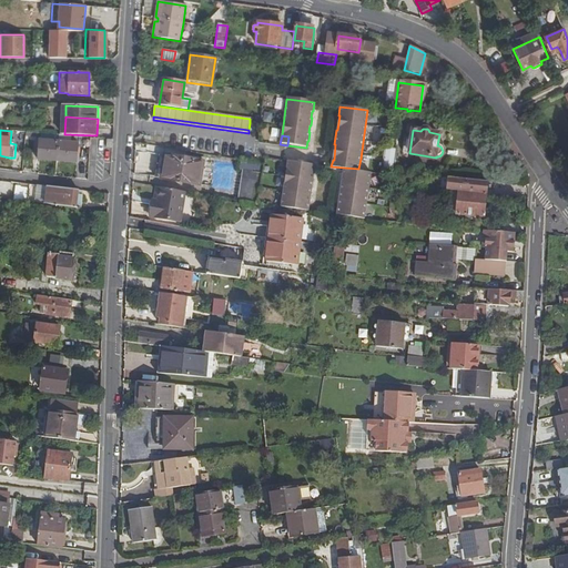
[(58,161),(59,142),(40,140),(39,160),(58,161)]
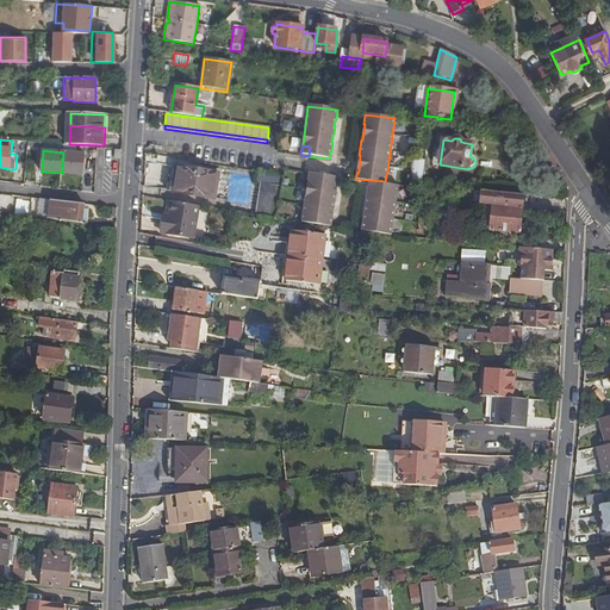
[(79,154),(63,153),(62,173),(82,175),(83,154),(79,154)]
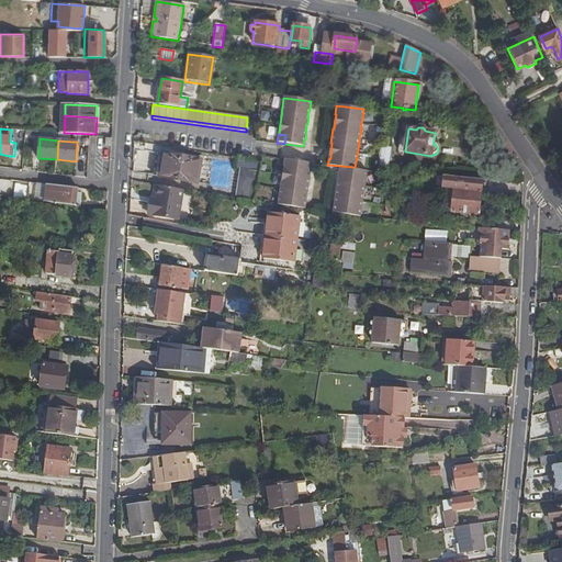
[(381,147),(378,169),(384,170),(390,171),(393,148),(381,147)]
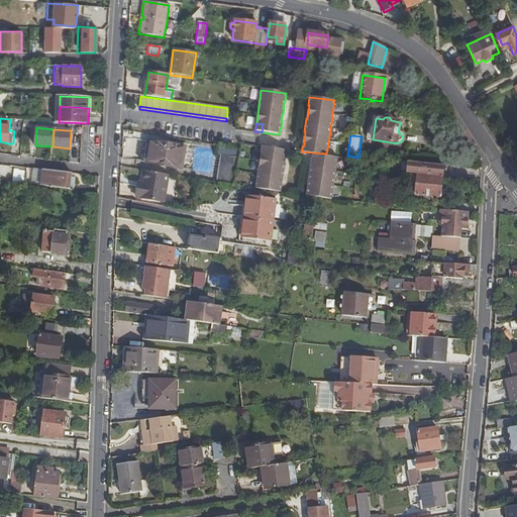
[(180,147),(140,140),(137,162),(177,168),(180,147)]
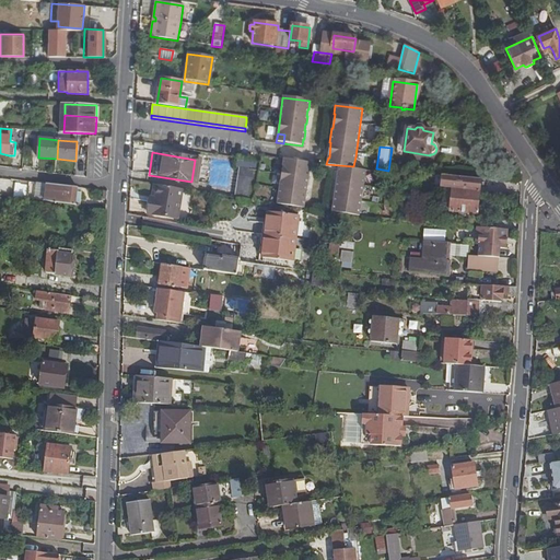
[(301,162),(283,160),(277,205),(304,209),(305,200),(304,200),(305,186),(307,186),(310,171),(308,171),(310,163),(301,162)]
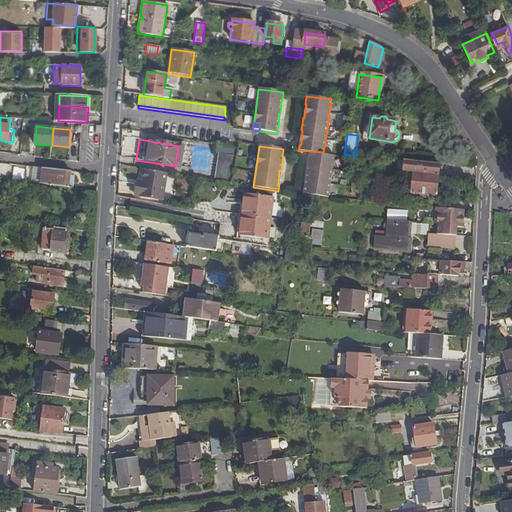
[(323,152),(298,150),(298,151),(309,153),(310,153),(309,160),(308,159),(307,167),(308,167),(307,173),(306,173),(305,181),(306,181),(305,187),(304,186),(303,194),(328,198),(334,156),(323,155),(323,152)]
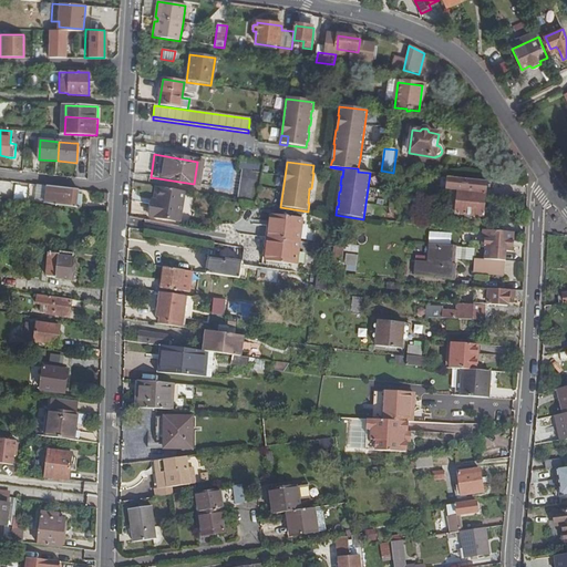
[(260,185),(261,174),(244,171),(239,200),(257,204),(260,185)]
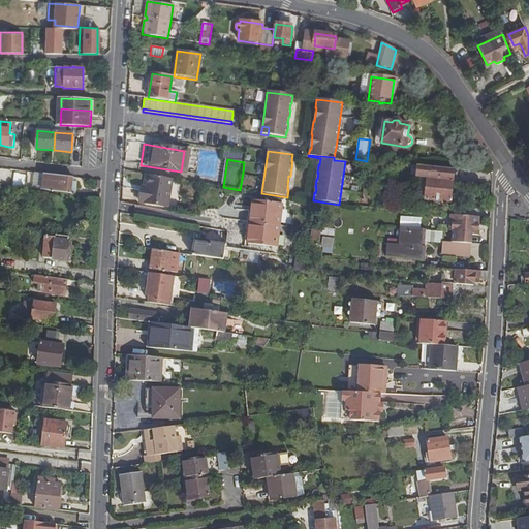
[(379,162),(367,161),(367,166),(374,166),(374,172),(375,172),(378,172),(379,163),(379,162)]
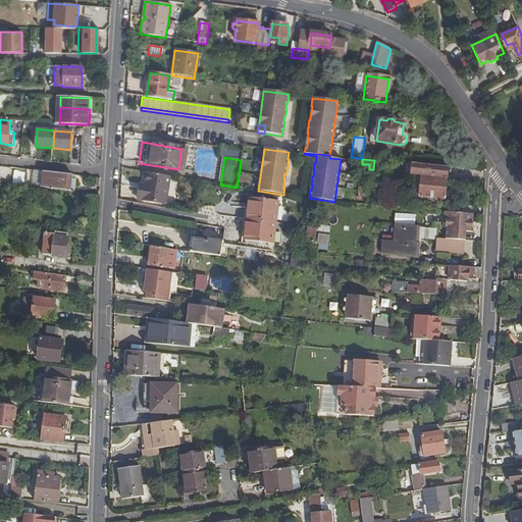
[(445,200),(447,167),(412,164),(411,175),(421,176),(420,189),(420,195),(419,198),(428,199),(433,199),(445,200)]
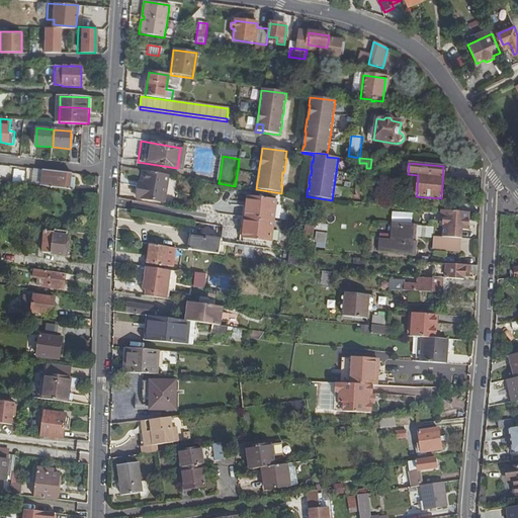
[(13,169),(12,180),(22,181),(23,170),(13,169)]
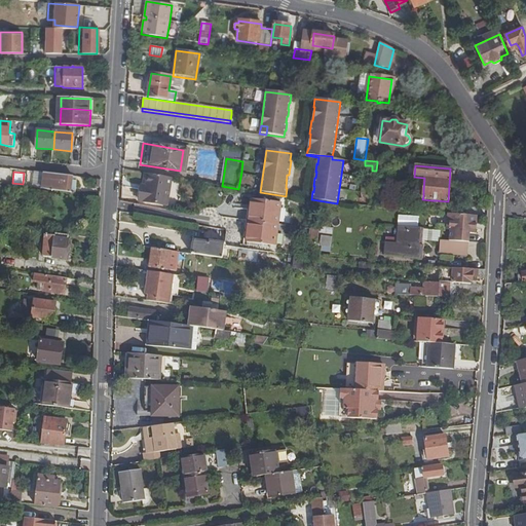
[(73,192),(73,191),(70,191),(72,176),(37,172),(35,188),(44,189),(73,192)]
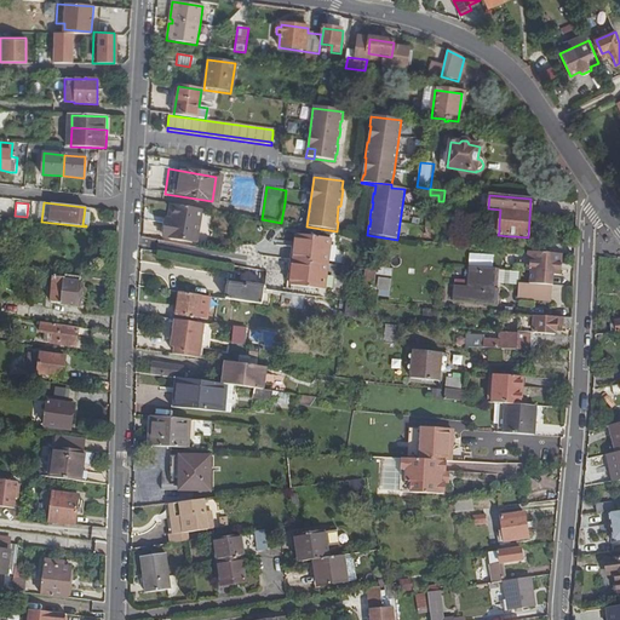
[(204,210),(177,205),(173,223),(201,228),(204,210)]
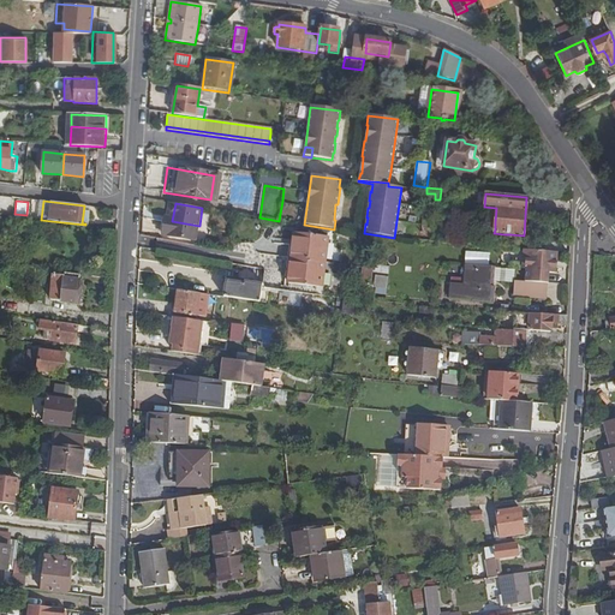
[(172,222),(166,222),(163,236),(196,240),(199,226),(172,221),(172,222)]
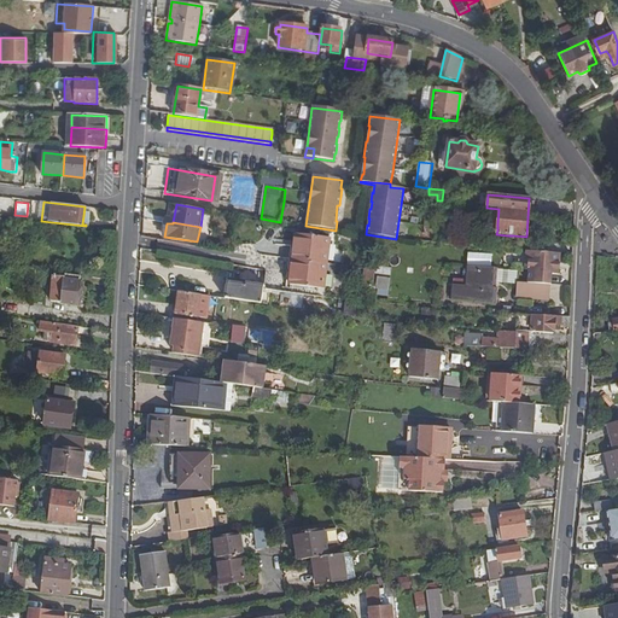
[(295,243),(327,249),(328,238),(296,233),(295,243)]
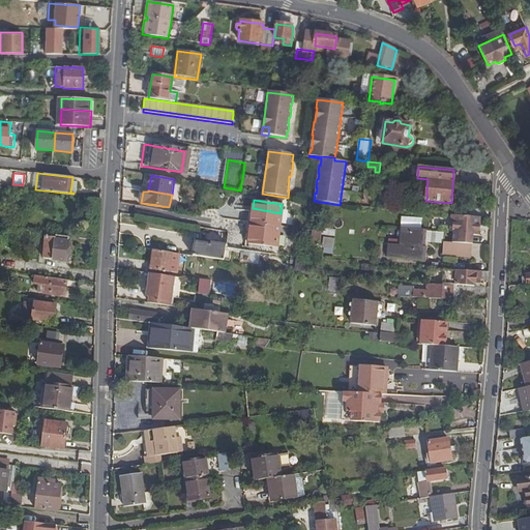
[(280,226),(281,213),(253,208),(251,223),(280,226)]
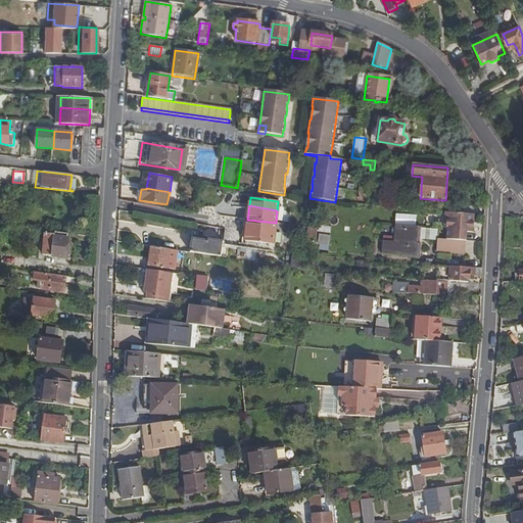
[(484,217),(484,208),(458,207),(458,215),(474,216),(484,217)]
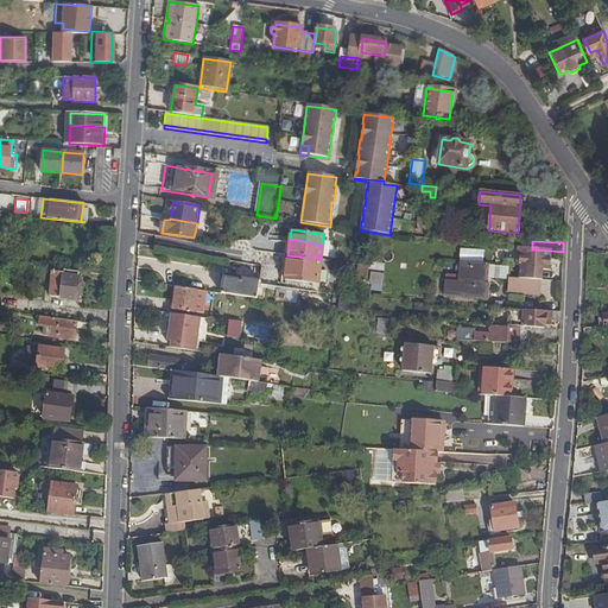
[(532,249),(517,248),(515,267),(517,267),(515,280),(538,282),(539,282),(539,271),(550,272),(551,251),(532,249)]
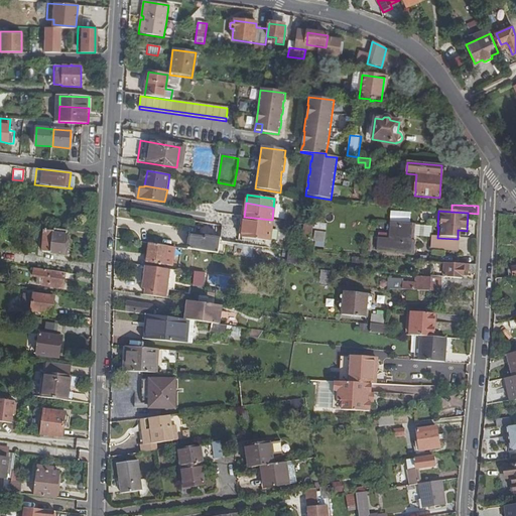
[(270,234),(271,223),(244,219),(242,230),(270,234)]
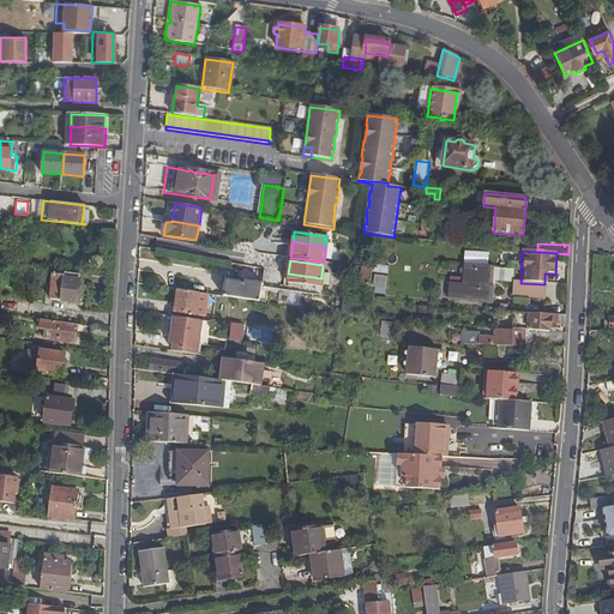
[(38,271),(40,269),(20,265),(18,276),(49,281),(50,274),(38,271)]
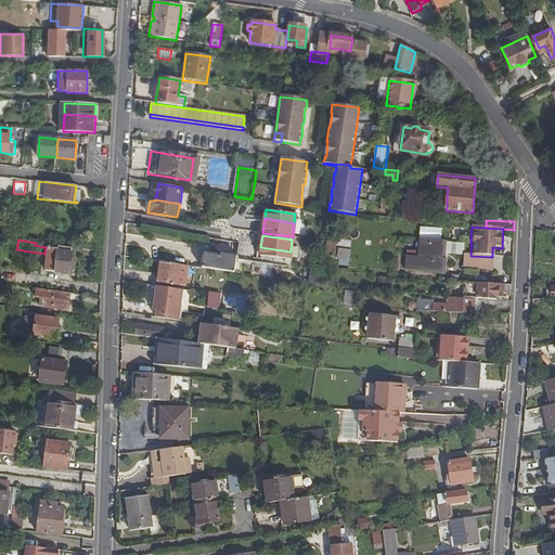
[(352,242),(338,240),(338,247),(351,249),(352,242)]
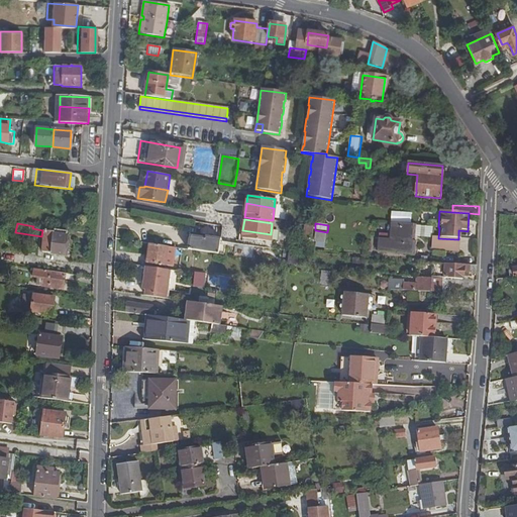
[(381,239),(415,241),(416,225),(391,223),(390,235),(382,234),(381,239)]
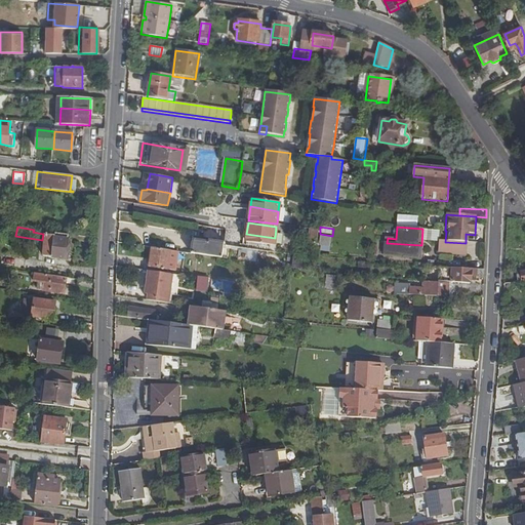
[(274,245),(275,238),(246,234),(245,242),(274,245)]
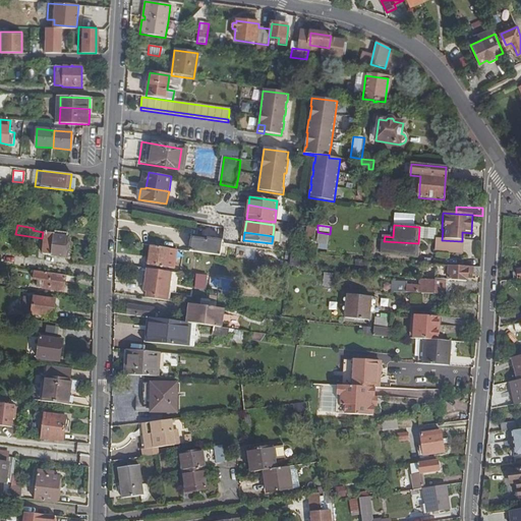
[(57,236),(57,234),(45,233),(43,253),(65,256),(67,237),(57,236)]
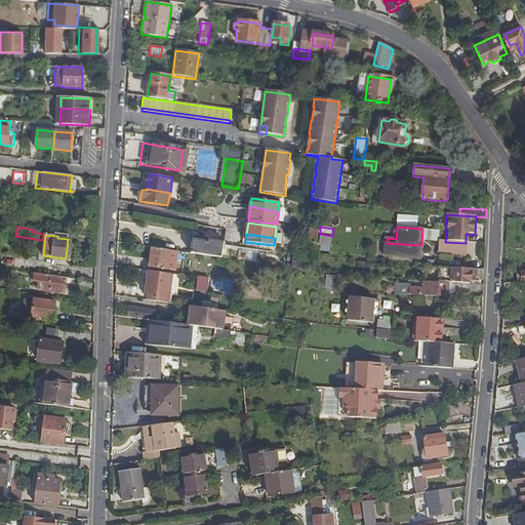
[(332,236),(323,235),(321,245),(331,246),(332,236)]
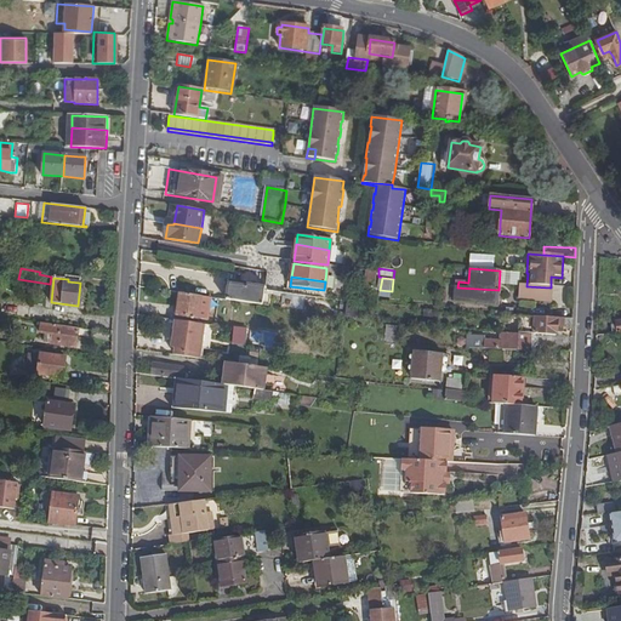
[(266,288),(249,285),(248,288),(229,284),(227,298),(263,305),(266,288)]
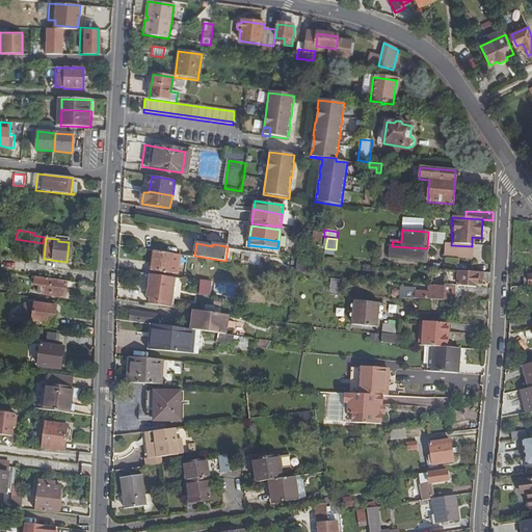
[(445,244),(442,244),(442,259),(470,260),(471,246),(451,245),(445,244)]
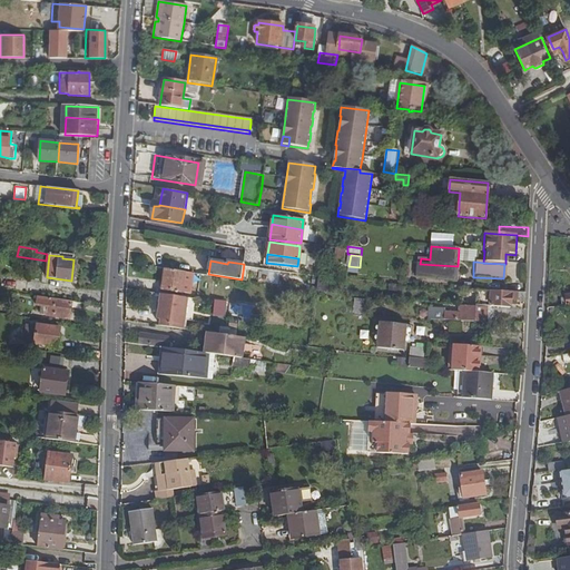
[(420,264),(419,264),(418,276),(439,278),(439,279),(458,282),(459,267),(458,266),(420,264)]
